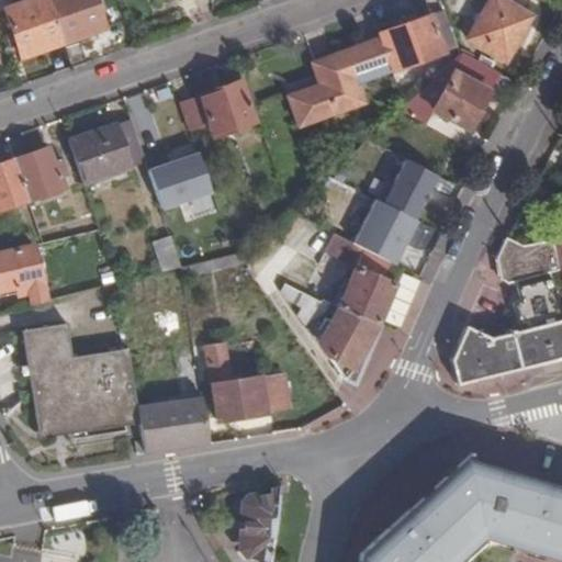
[(64,45),(47,0),(42,0),(7,13),(23,58),(64,45)]
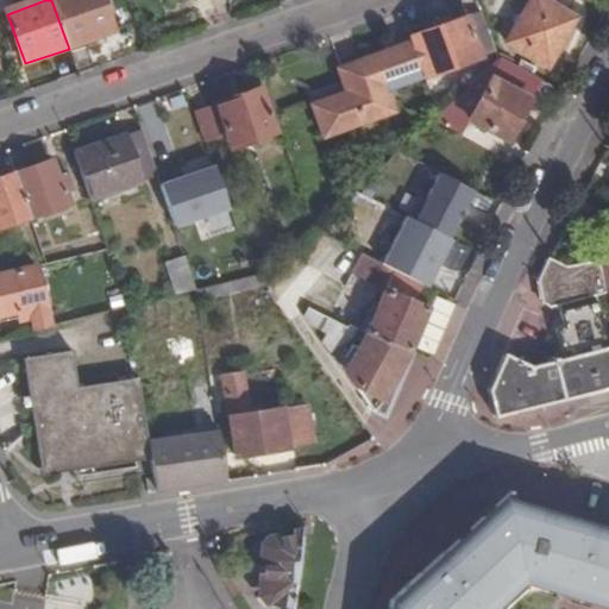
[(104,0),(51,0),(69,49),(114,32),(104,0)]
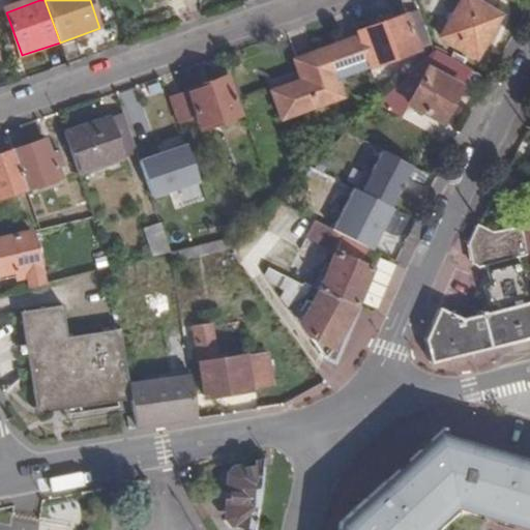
[(501,20),(469,0),(464,0),(441,39),(477,61),(501,20)]
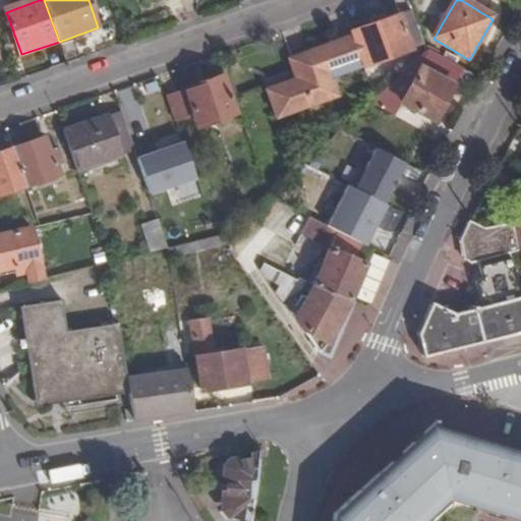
[(344,41),(353,68),(364,63),(365,68),(411,52),(399,18),(343,38),(344,41)]
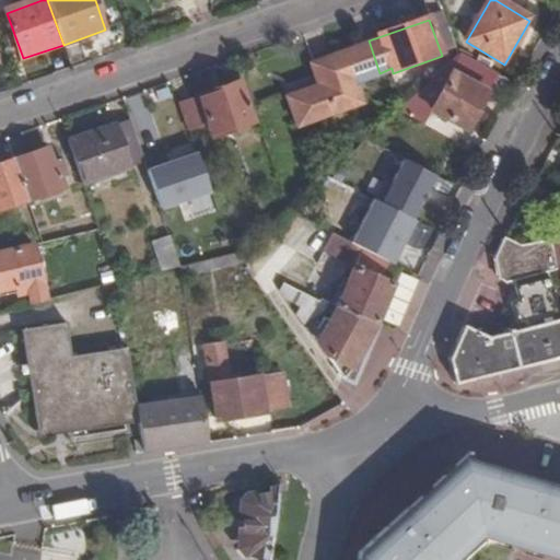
[(370,44),(335,55),(346,84),(356,81),(380,73),(370,44)]
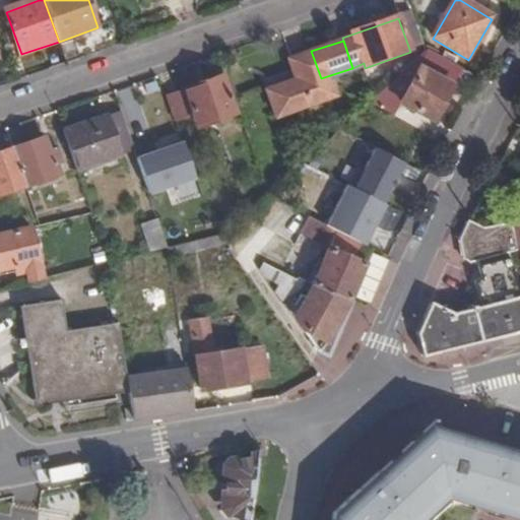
[(311,51),(289,58),(296,78),(293,80),(303,109),(337,99),(331,80),(330,75),(321,78),(311,51)]
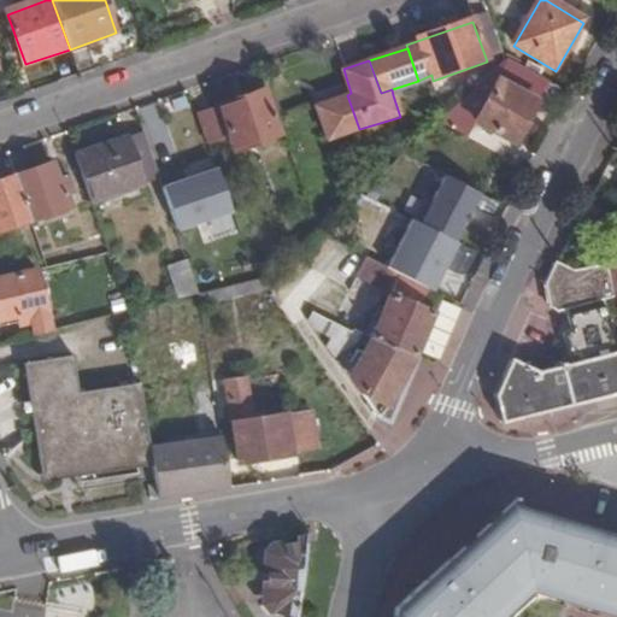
[(540,71),(521,63),(518,69),(521,70),(536,77),(540,71)]
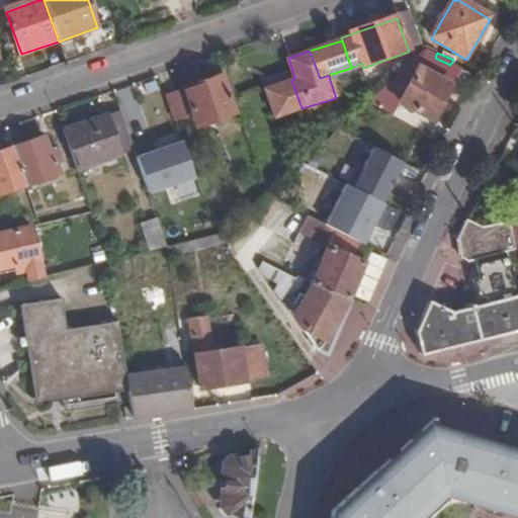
[(450,65),(437,59),(428,73),(419,69),(401,101),(432,119),(451,87),(448,85),(457,69),(450,65)]
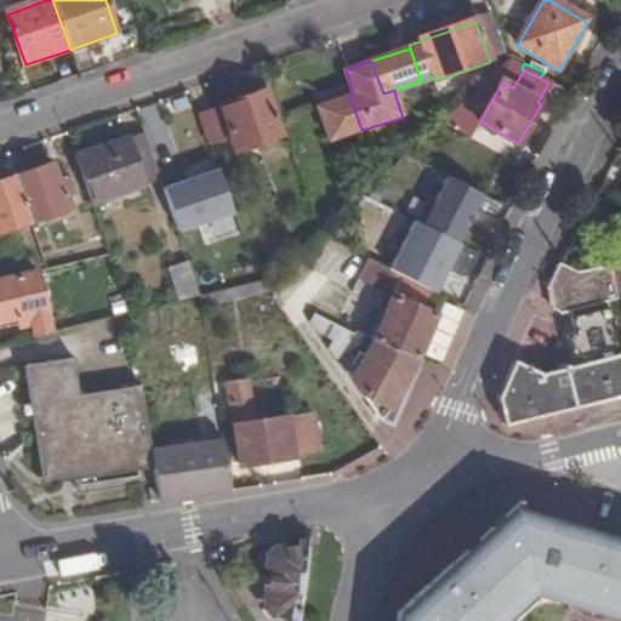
[(434,75),(421,81),(423,87),(436,81),(434,75)]
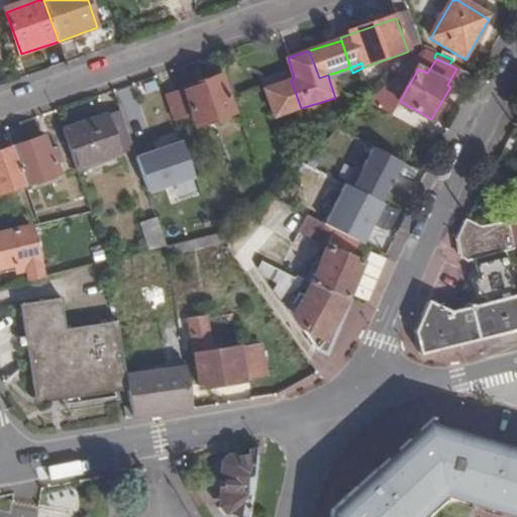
[(352,73),(350,68),(328,75),(329,80),(352,73)]
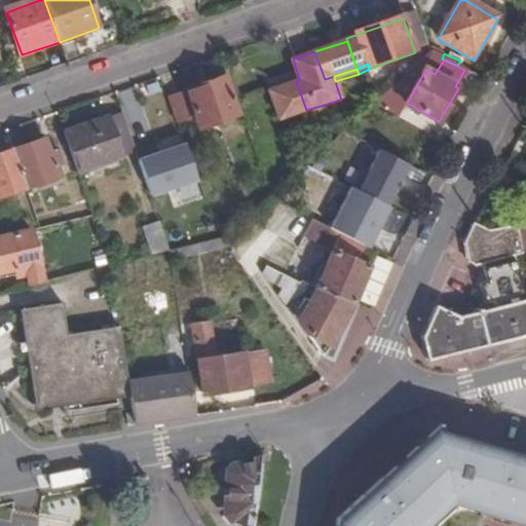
[(238,116),(225,78),(188,90),(188,92),(170,100),(178,123),(195,117),(201,130),(238,116)]
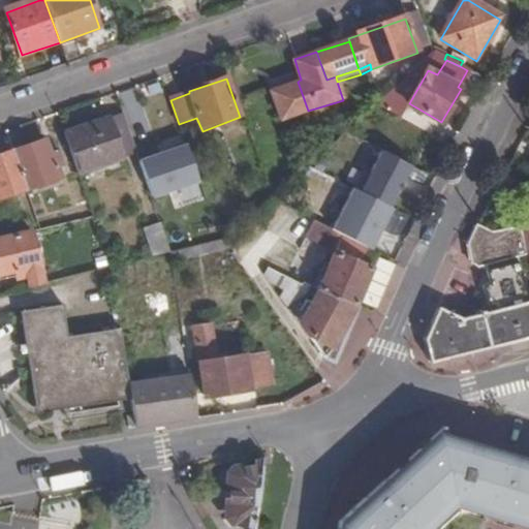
[(308,111),(298,82),(271,91),(280,121),(308,111)]
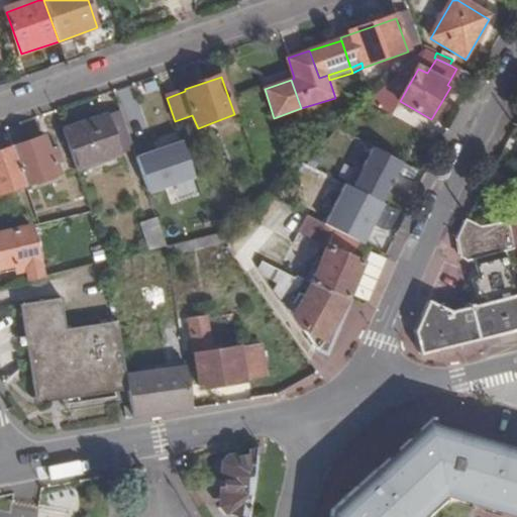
[(378,90),(371,106),(392,114),(398,98),(378,90)]
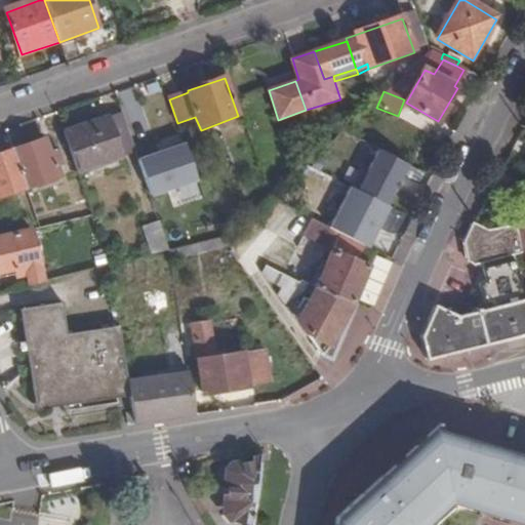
[(135,156),(122,117),(108,122),(122,161),(135,156)]
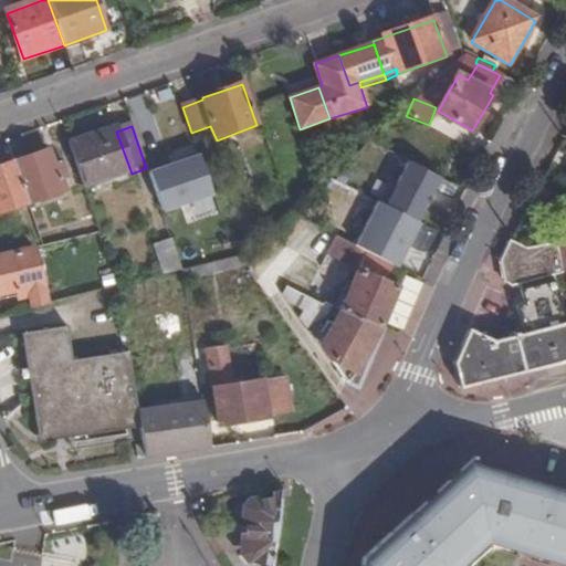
[(132,174),(116,132),(67,147),(83,189),(132,174)]
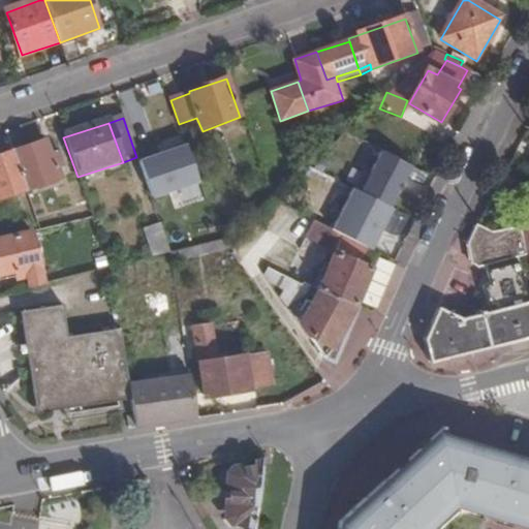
[(141,158),(184,144),(181,134),(137,150),(141,158)]
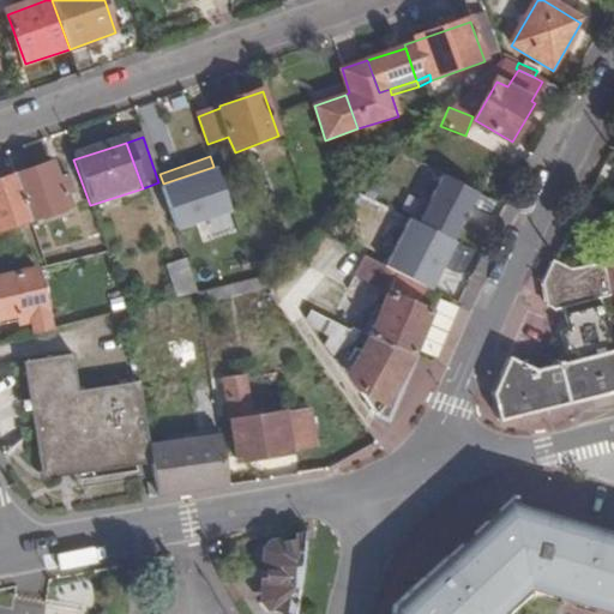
[(52,167),(16,179),(30,222),(68,210),(64,198),(74,194),(70,180),(59,182),(52,167)]
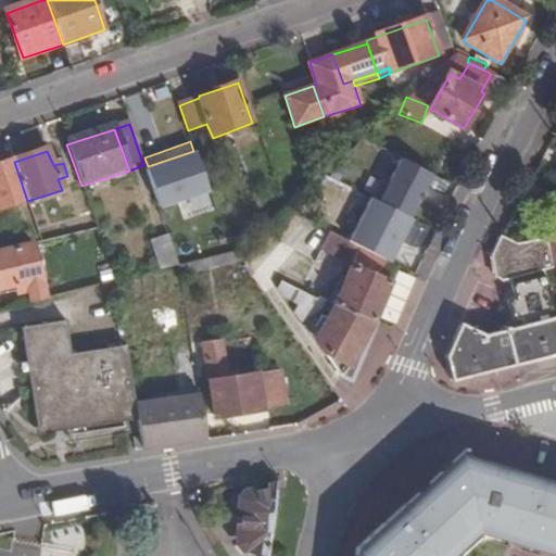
[(146,173),(159,211),(210,192),(197,155),(146,173)]
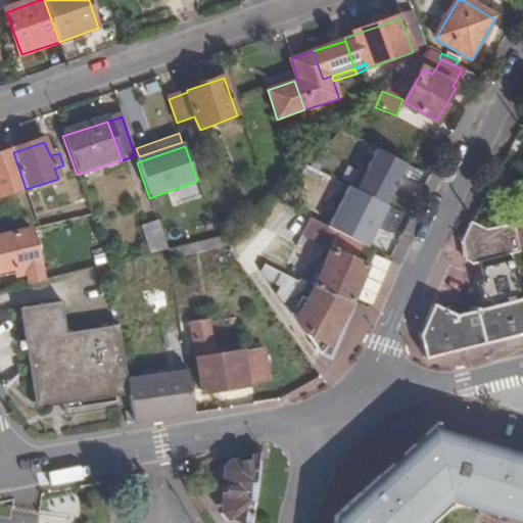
[(376,149),(355,190),(383,204),(402,163),(376,149)]
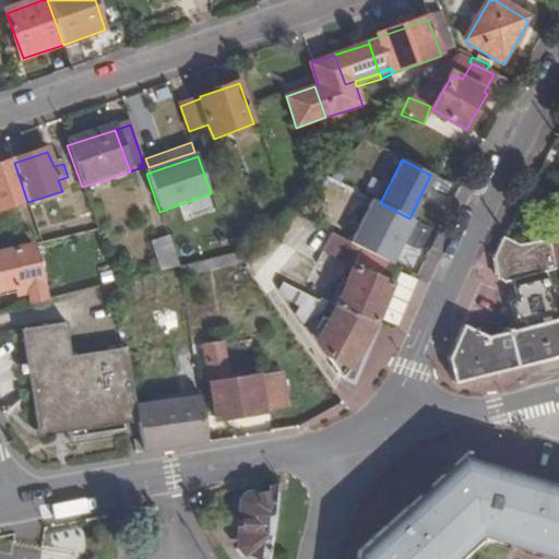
[(0,212),(27,202),(14,163),(0,167),(0,212)]
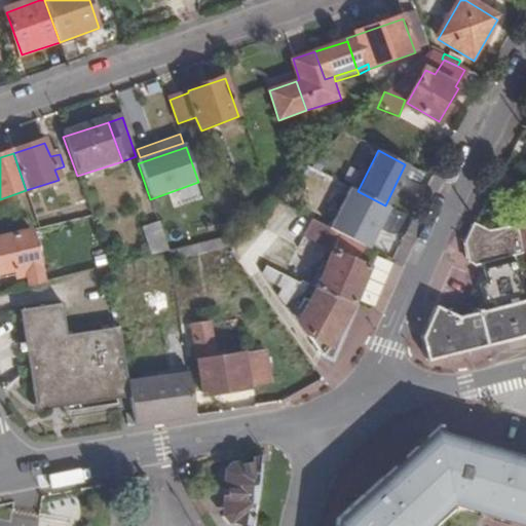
[(348,187),(328,227),(343,235),(367,247),(387,207),(385,205),(358,191),(348,187)]
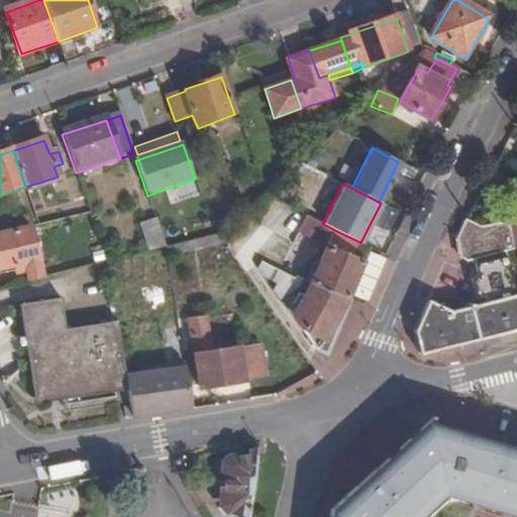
[(322,223),(283,203),(276,210),(305,225),(302,231),(331,244),(337,231),(322,223)]
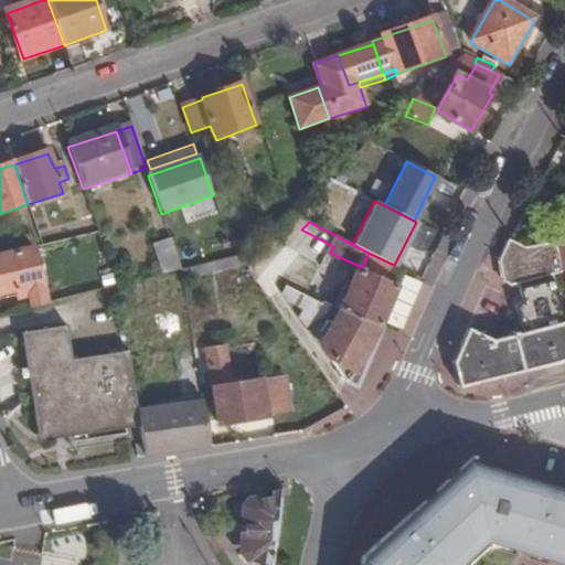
[(564,241),(555,243),(563,272),(564,281),(564,241)]
